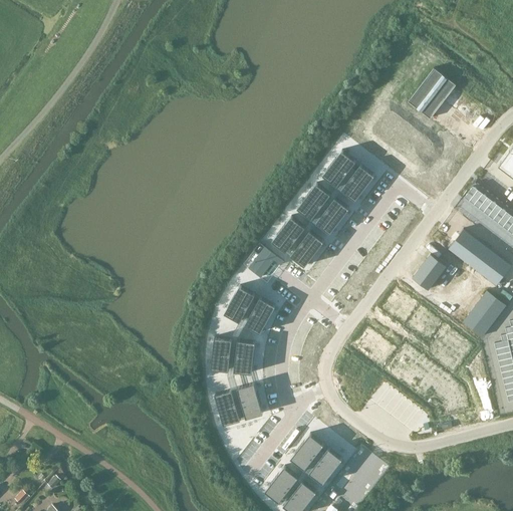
[(433,69),(407,103),(429,120),(455,86),(433,69)]
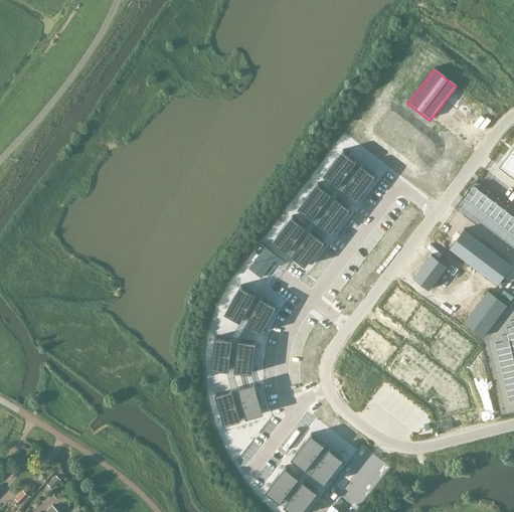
[(513,146),(498,168),(513,180),(513,146)]
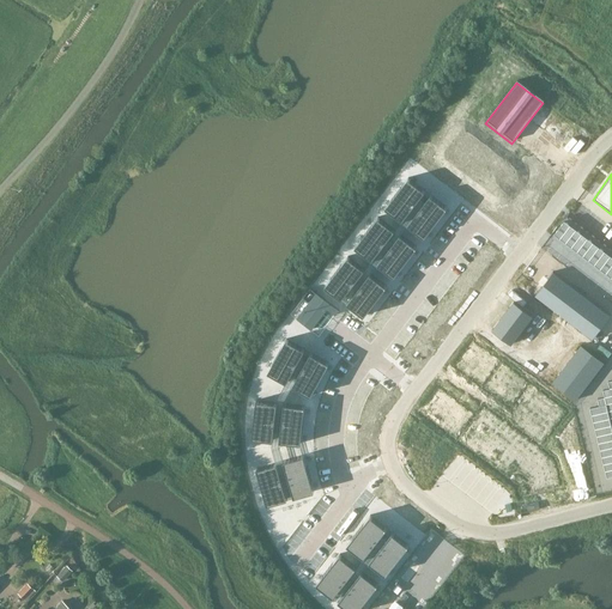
[(406,181),(383,211),(400,224),(423,194),(406,181)]
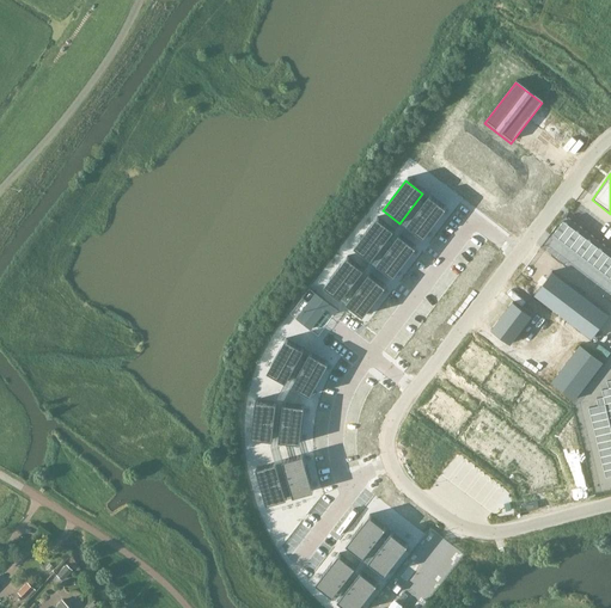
[(428,197),(405,227),(422,240),(445,210),(428,197)]
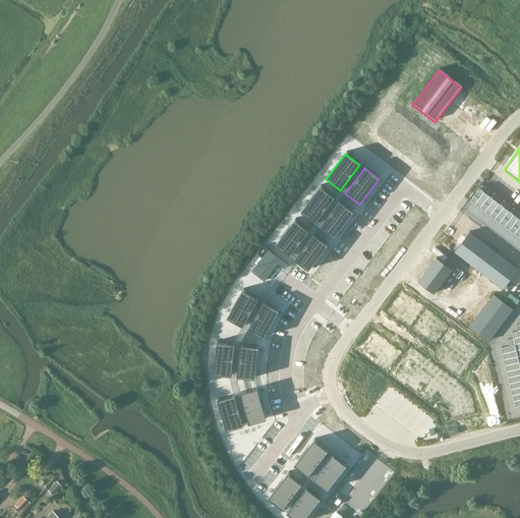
[(320,187),(300,213),(314,224),(334,198),(320,187)]
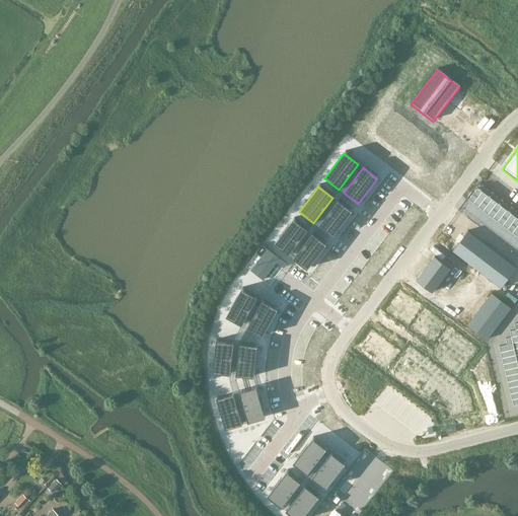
[(517,242),(517,216),(478,187),(465,203),(517,242)]
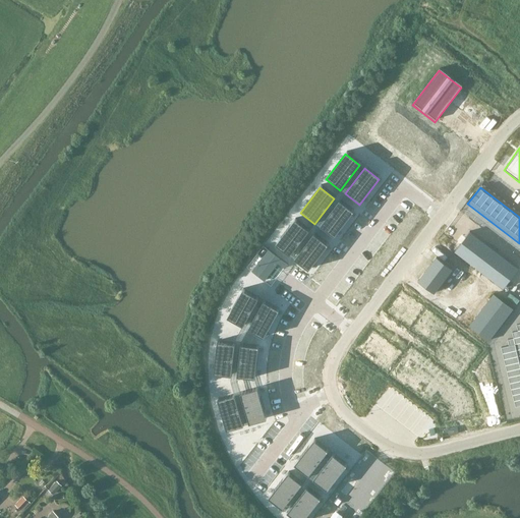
[(339,202),(319,227),(333,238),(353,213),(339,202)]
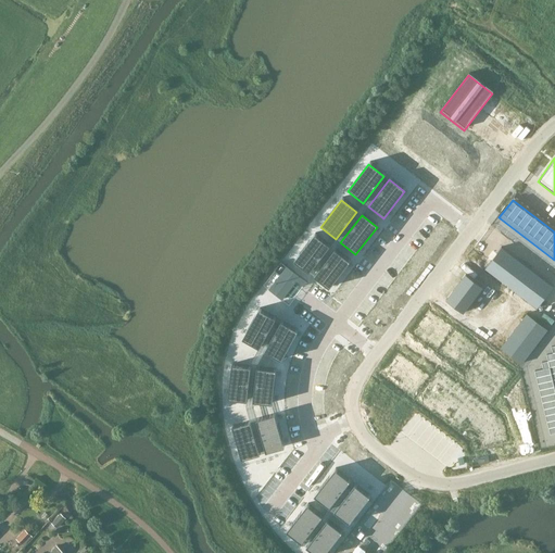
[(314,236),(293,263),(308,274),(329,247),(314,236)]
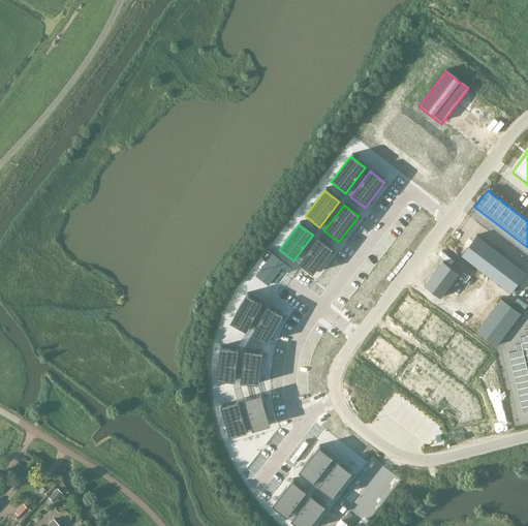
[(318,238),(299,264),(312,276),(332,250),(318,238)]
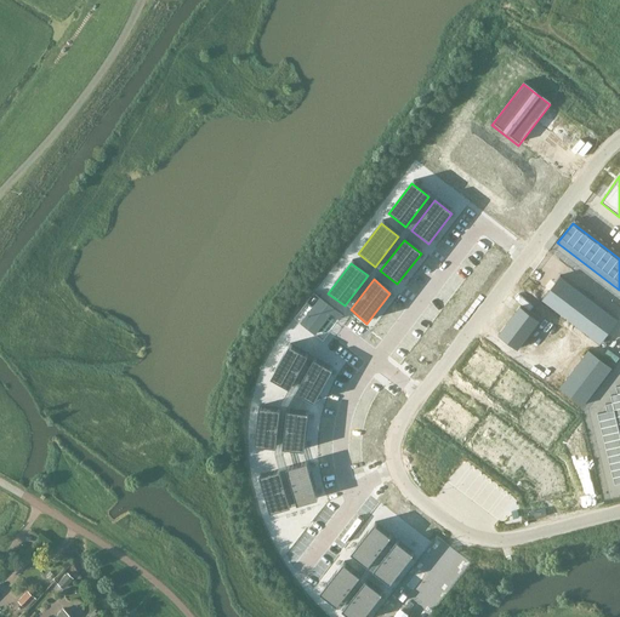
[(558,279),(541,302),(598,346),(616,323),(558,279)]
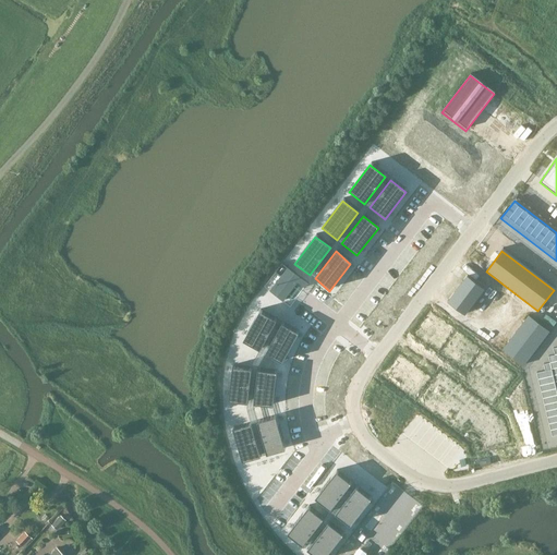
[(279,279),(268,293),(281,303),(297,285),(303,290),(306,286),(280,265),(274,274),(279,279)]
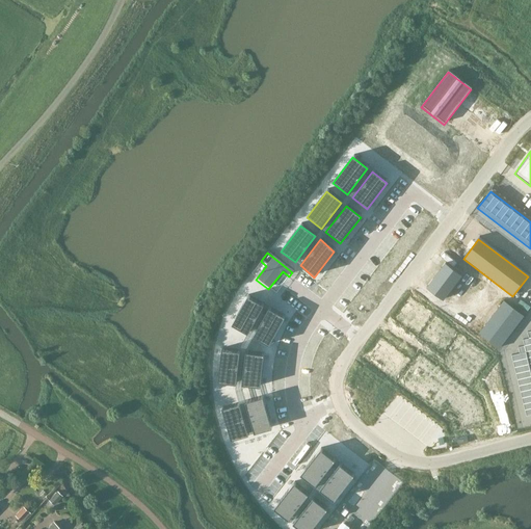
[(461,276),(445,264),(425,289),(442,301),(461,276)]
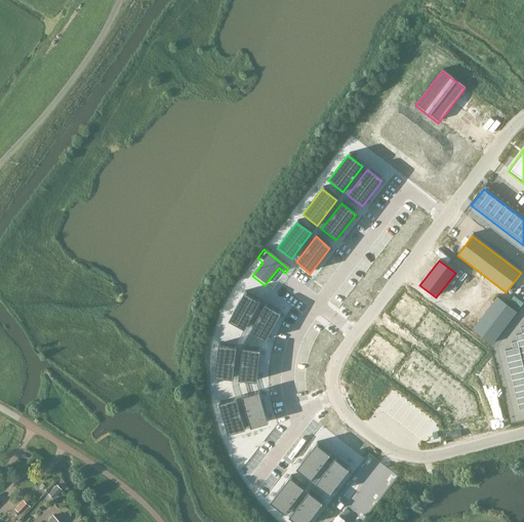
[(374,332),(357,355),(441,419),(443,431),(481,420),(475,396),(462,387),(487,355),(404,292),(387,316),(439,355),(433,363),(413,349),(407,357),(374,332)]
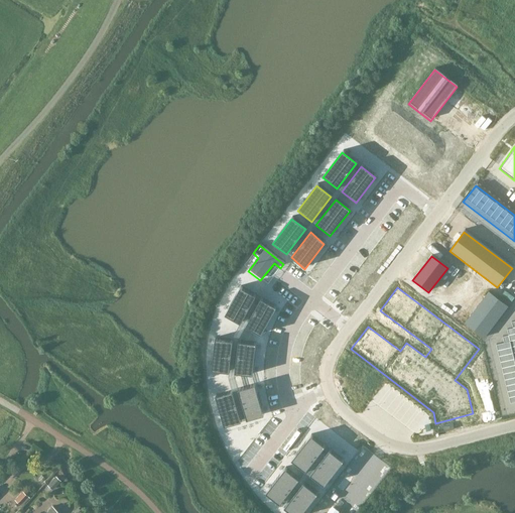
[(240,288),(224,315),(240,325),(255,296),(240,288)]
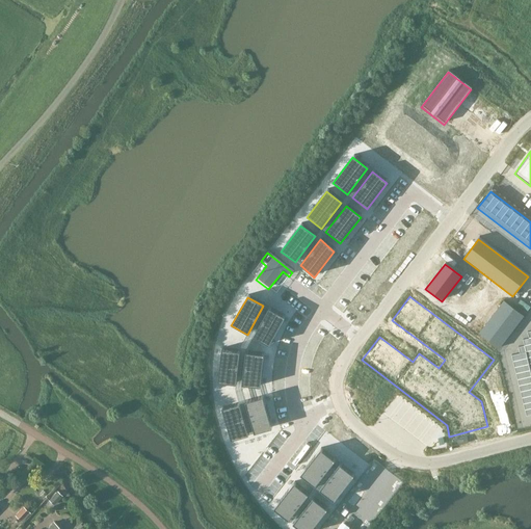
[(523,317),(503,302),(478,335),(498,350),(523,317)]
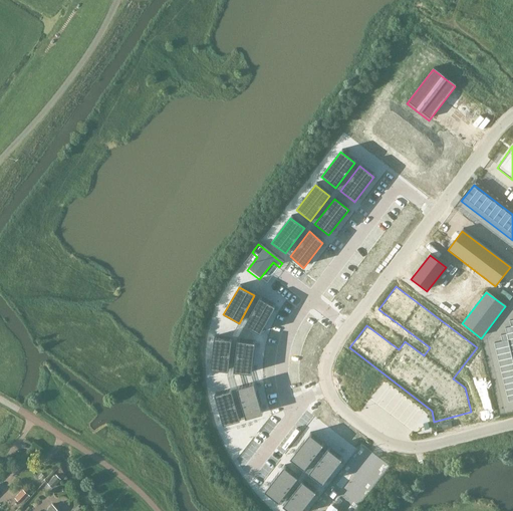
[(259,298),(244,325),(259,334),(274,307),(259,298)]
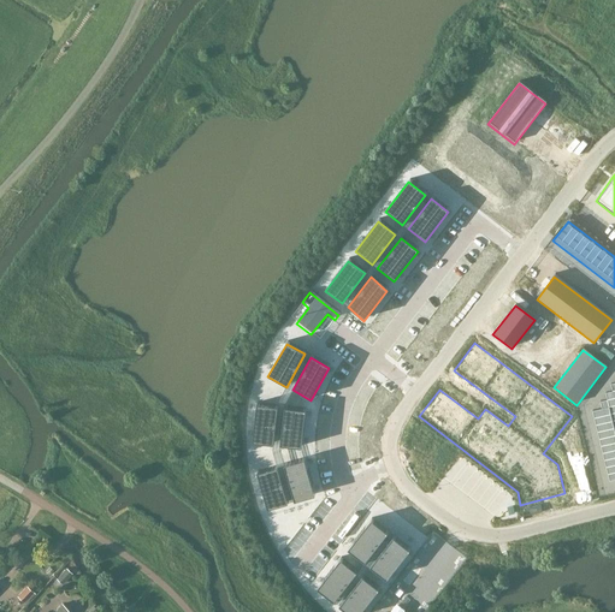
[(604,396),(605,403),(614,399),(614,392),(611,394),(604,396)]
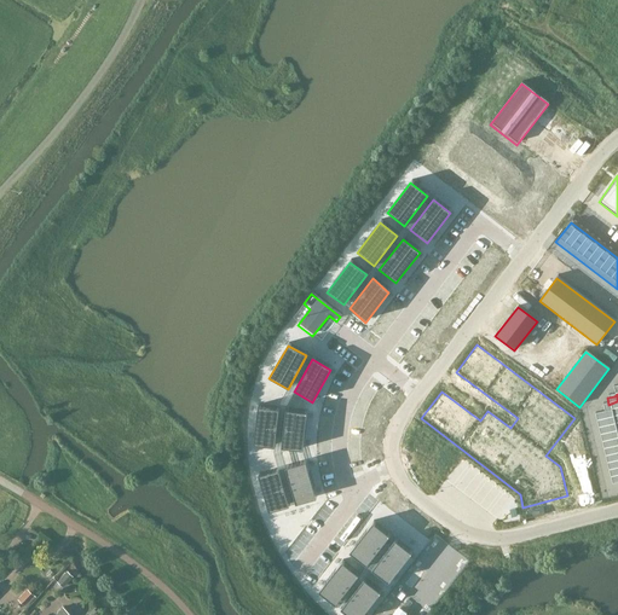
[(258,407),(253,445),(273,447),(278,410),(258,407)]
